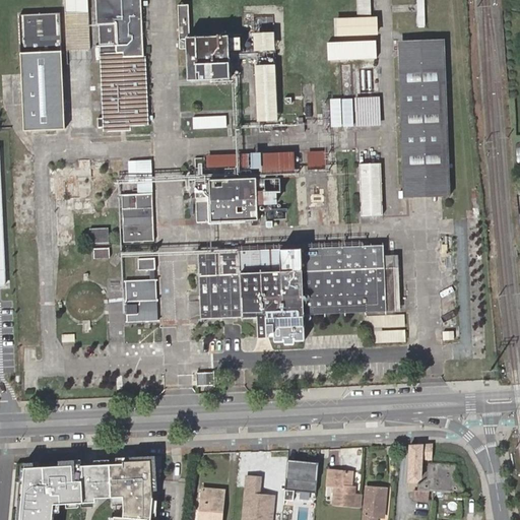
[(65,0),(66,15),(89,14),(88,0),(65,0)]
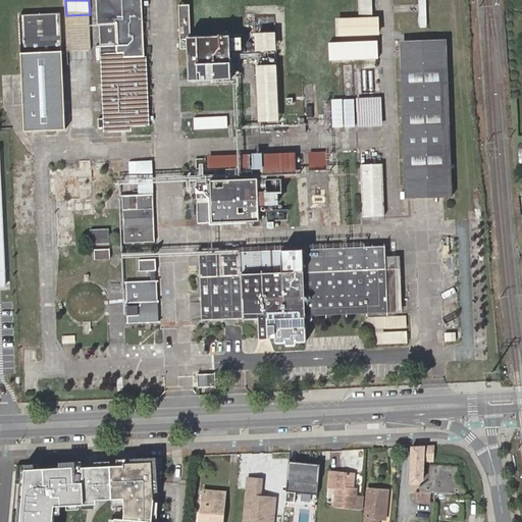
[(128,57),(146,56),(143,0),(98,0),(99,25),(118,24),(118,45),(119,49),(127,49),(128,57)]
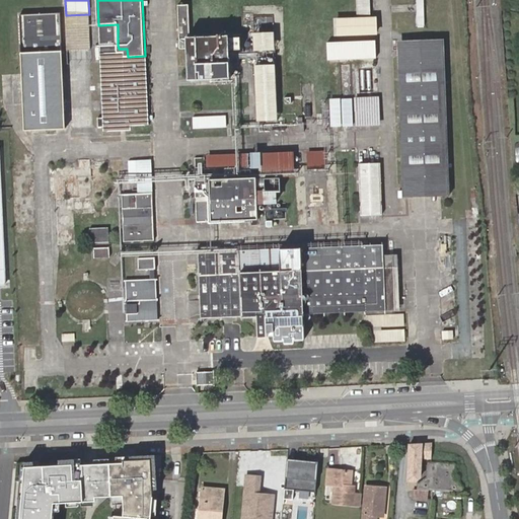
[(368,0),(354,0),(356,15),(370,14),(368,0)]
